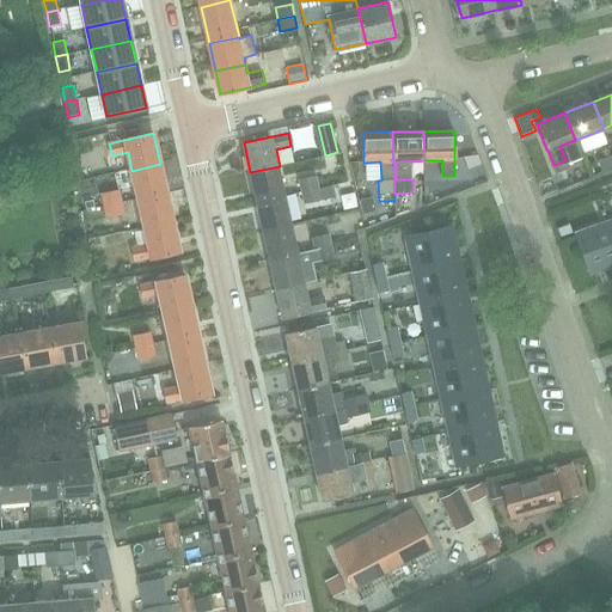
[(604,173),(611,170),(611,154),(598,160),(604,173)]
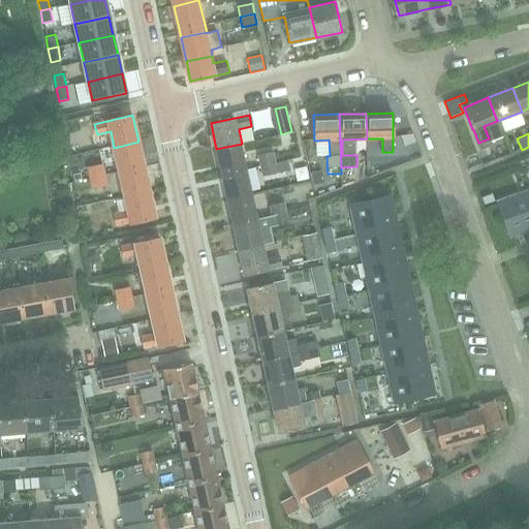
[(114,148),(119,172),(144,166),(138,142),(114,148)]
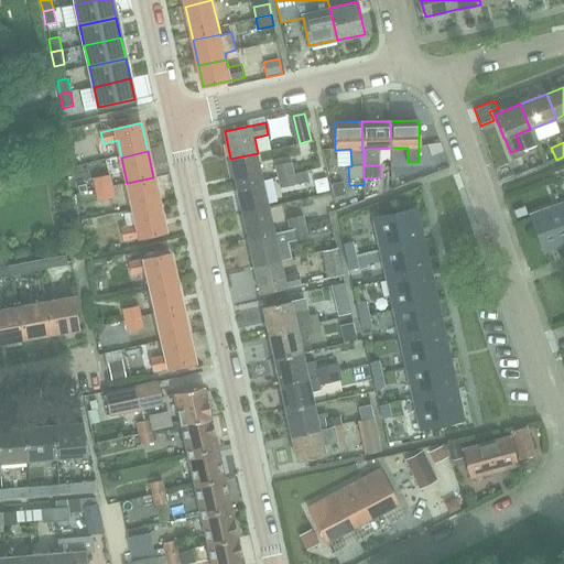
[(230,159),(237,188),(264,182),(258,153),(230,159)]
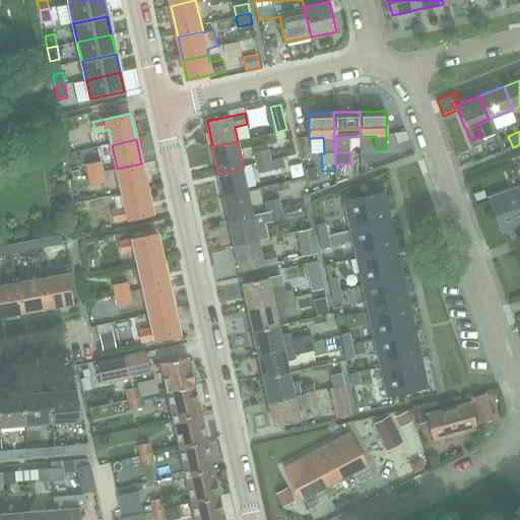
[(269,149),(254,152),(256,164),(272,159),(269,149)]
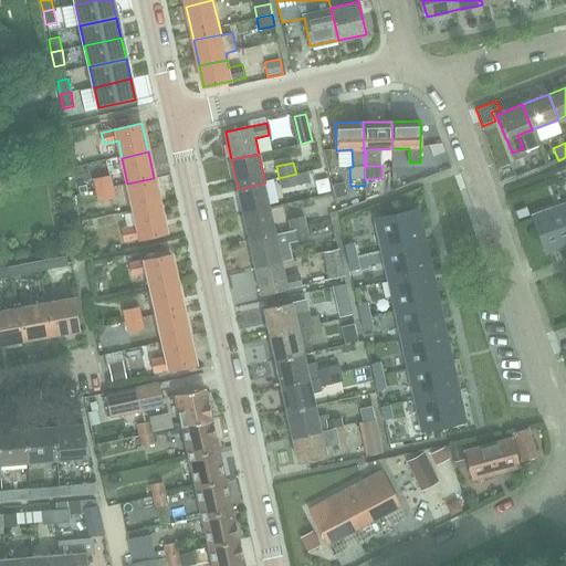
[(308,171),(296,174),(299,185),(312,181),(308,171)]
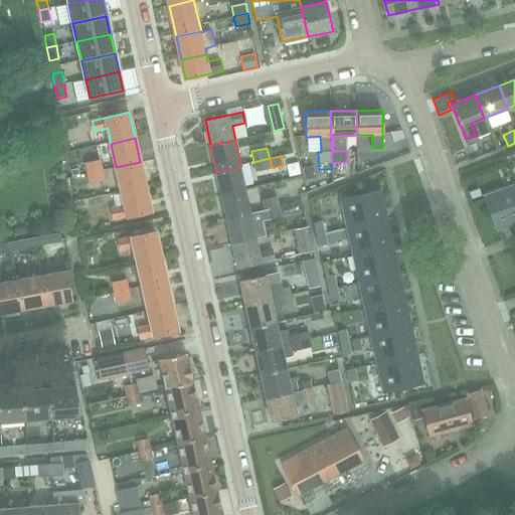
[(270,158),(253,162),(256,172),(272,168),(270,158)]
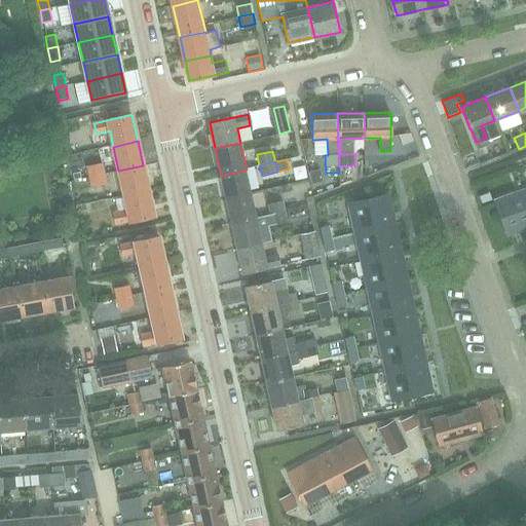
[(86,166),(88,177),(105,174),(103,162),(86,166)]
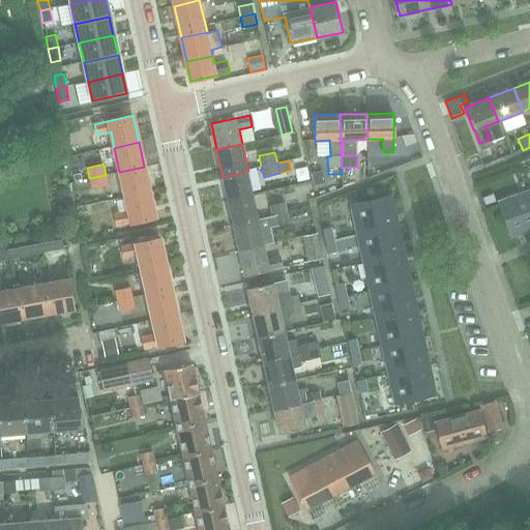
[(119,172),(125,198),(150,192),(144,167),(119,172)]
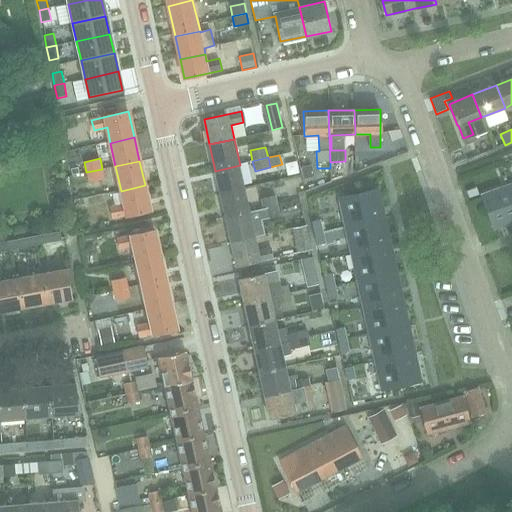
[(215,171),(220,194),(245,189),(240,165),(215,171)]
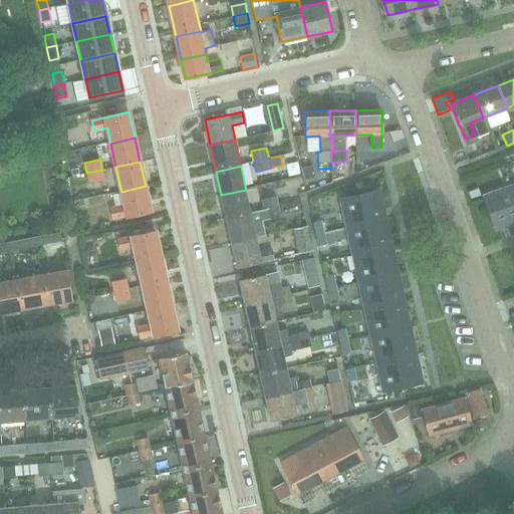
[(311,166),(300,169),(303,181),(314,178),(311,166)]
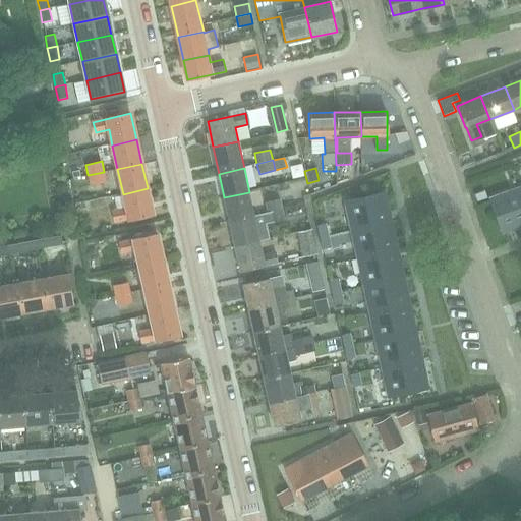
[(88,175),(91,186),(106,183),(104,172),(88,175)]
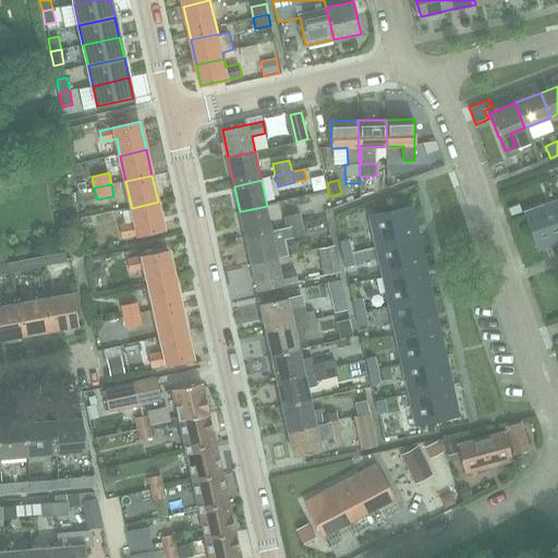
[(538,250),(557,242),(557,201),(524,213),(538,250)]
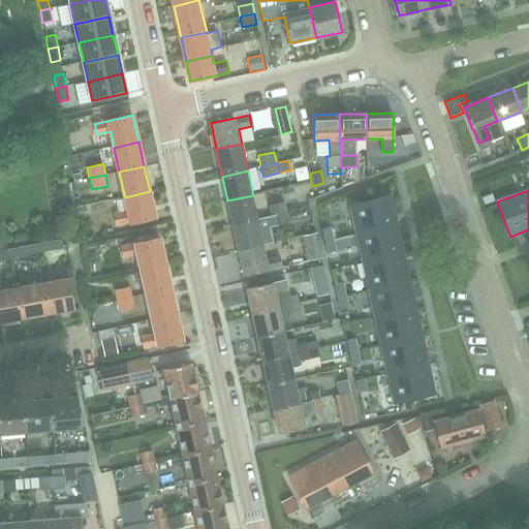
[(131,223),(155,217),(150,191),(125,197),(128,212),(115,215),(117,225),(130,222),(131,223)]
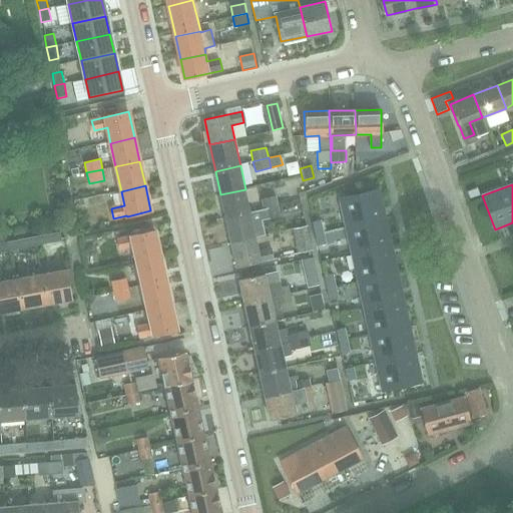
[(469,190),(468,191),(470,198),(475,196),(478,195),(478,194),(476,189),(476,188),(469,190)]
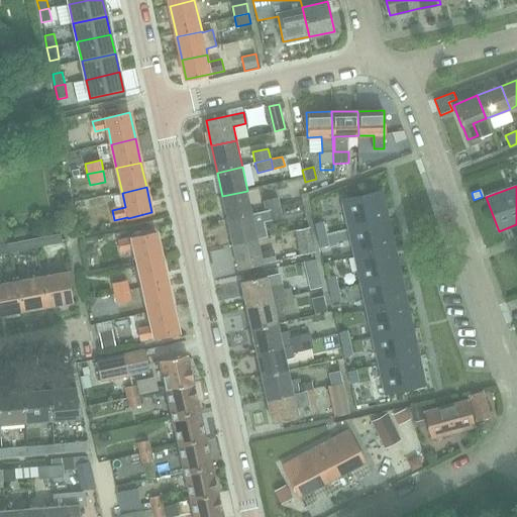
[(222,196),(228,219),(252,214),(247,191),(222,196)]
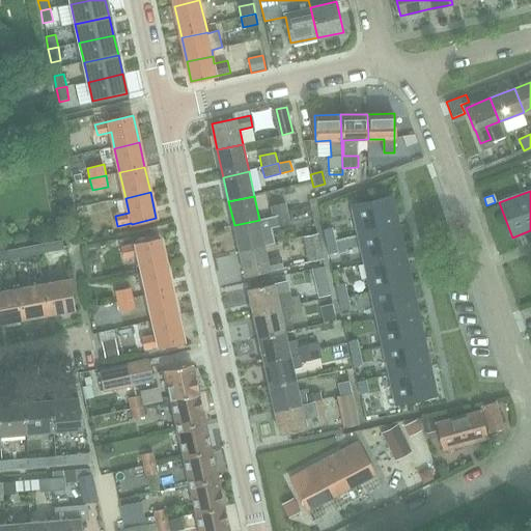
[(392,197),(353,206),(359,234),(398,225),(392,197)]
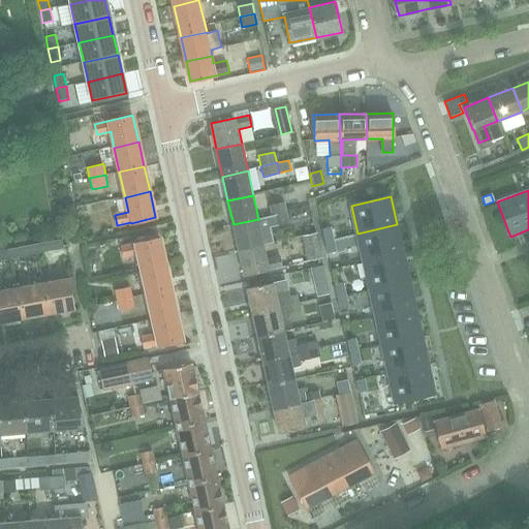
[(272,216),(287,213),(287,212),(302,209),(300,198),(270,205),(272,216)]
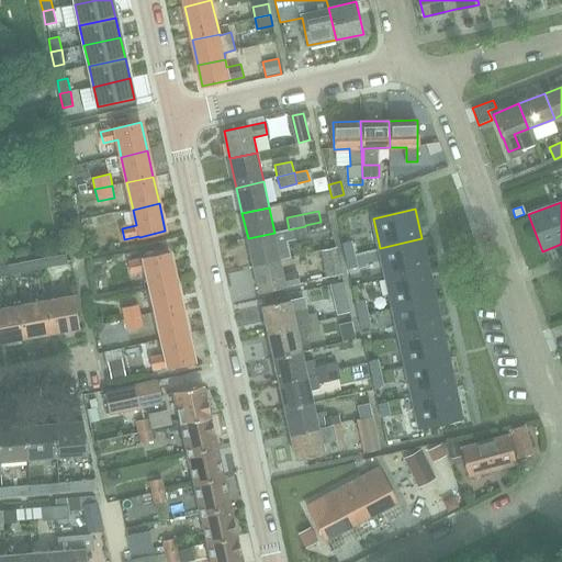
[(254,266),(281,260),(291,258),(288,240),(307,236),(305,226),(289,229),(274,233),(248,238),(254,266)]
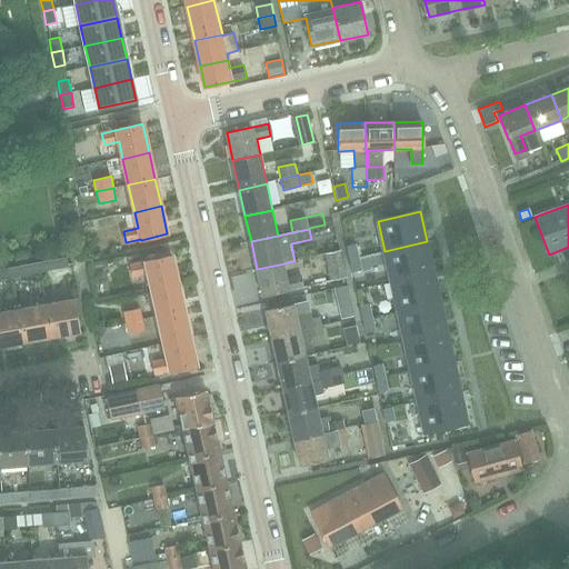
[(427,241),(385,251),(391,281),(433,272),(427,241)]
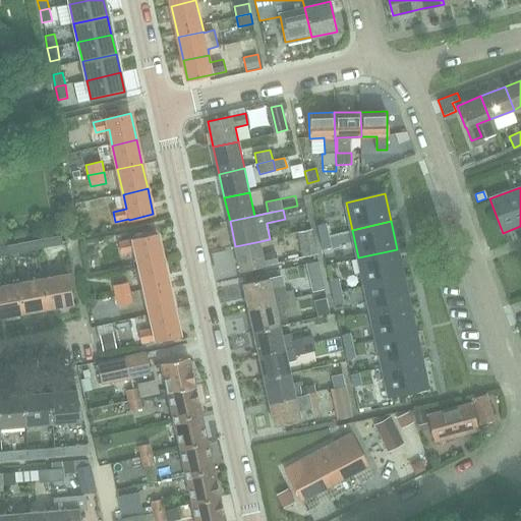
[(316,226),(319,238),(321,237),(329,235),(326,224),(317,226),(316,226)]
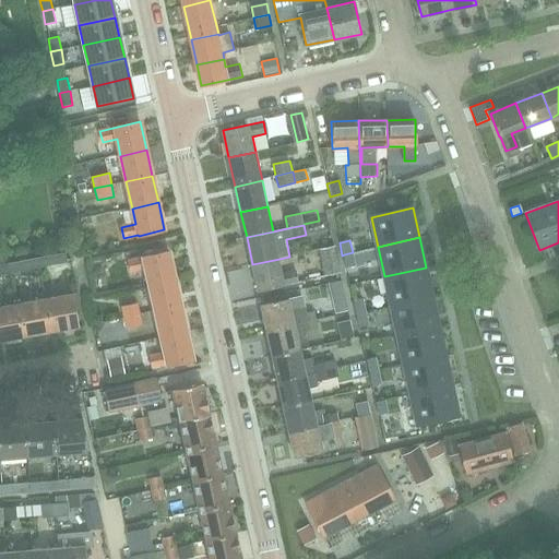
[(320,249),(325,275),(340,272),(334,246),(320,249)]
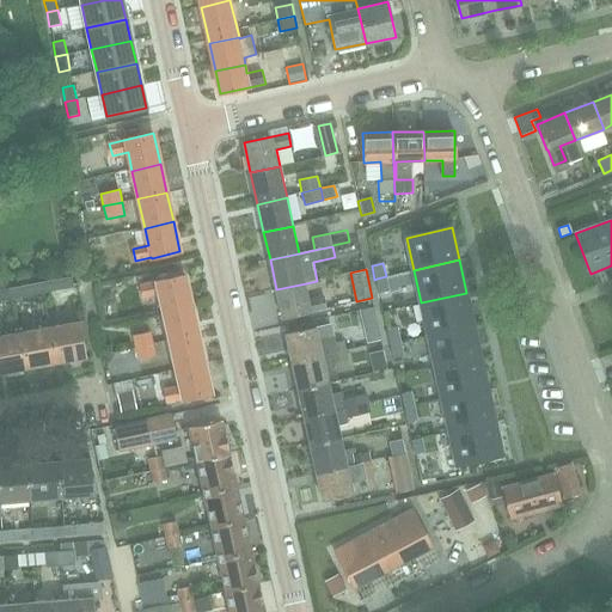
[(159,294),(163,311),(191,305),(185,275),(157,281),(155,282),(141,286),(144,298),(159,294)]
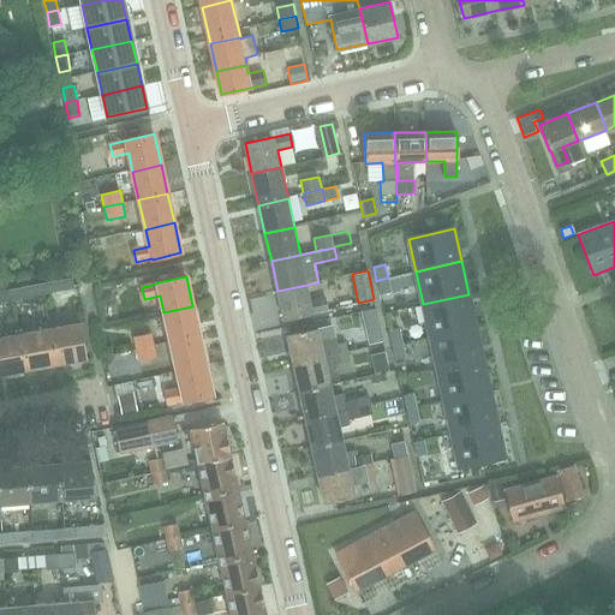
[(380,296),(381,296),(392,293),(388,278),(378,280),(376,281),(380,296)]
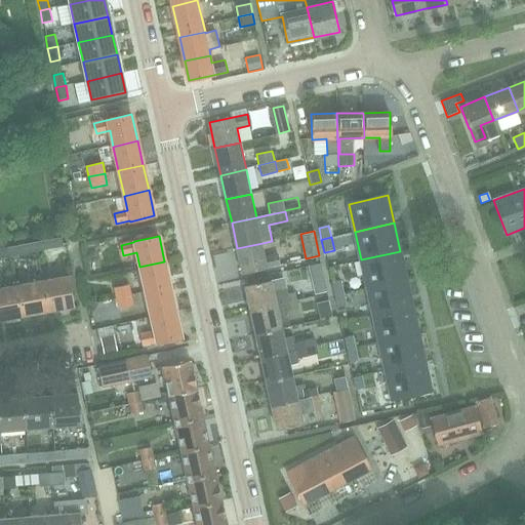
[(36,242),(38,250),(64,246),(62,238),(36,242)]
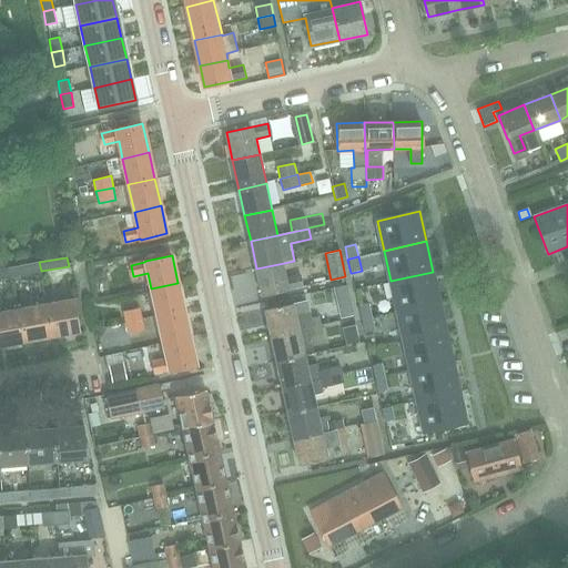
[(9,267),(11,277),(41,271),(39,262),(9,267)]
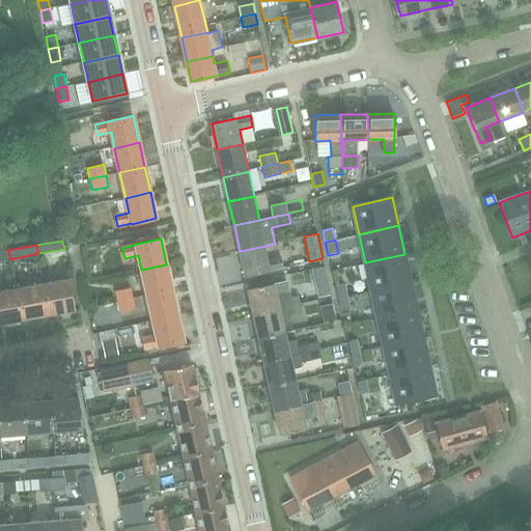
[(240,251),(245,277),(284,268),(281,256),(269,258),(266,246),(240,251)]
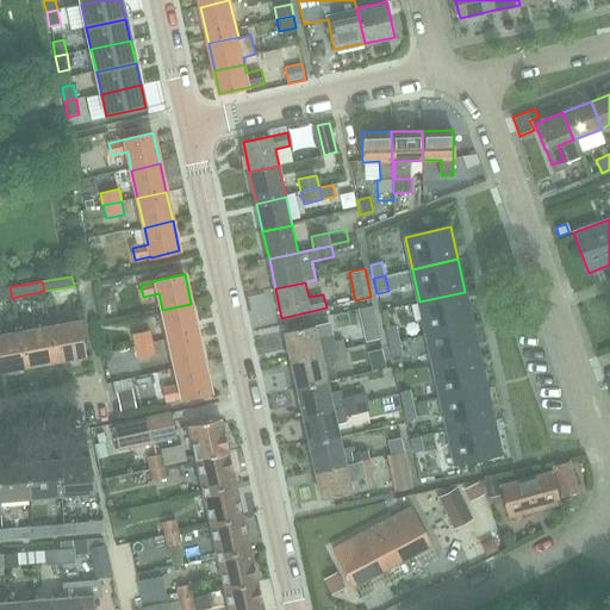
[(0,288),(0,299),(12,298),(10,287),(0,288)]
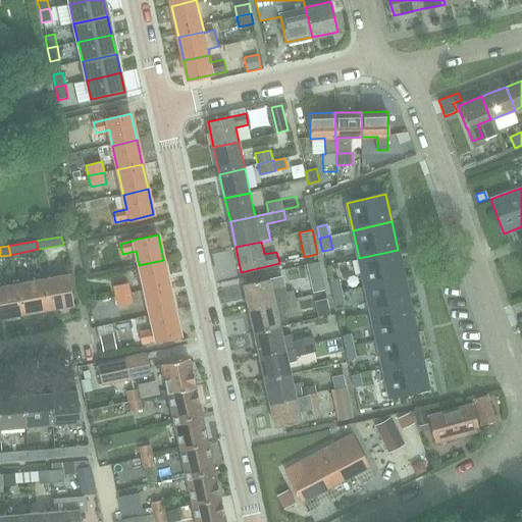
[(398,250),(359,258),(365,286),(404,277),(398,250)]
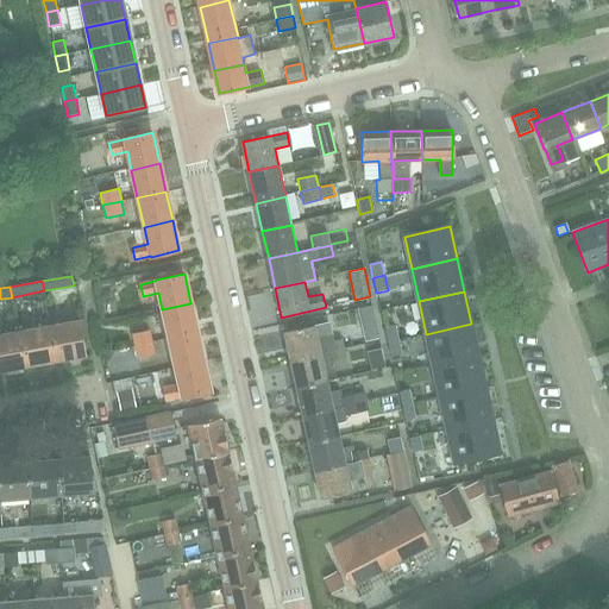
[(162,309),(169,339),(198,333),(190,303),(162,309)]
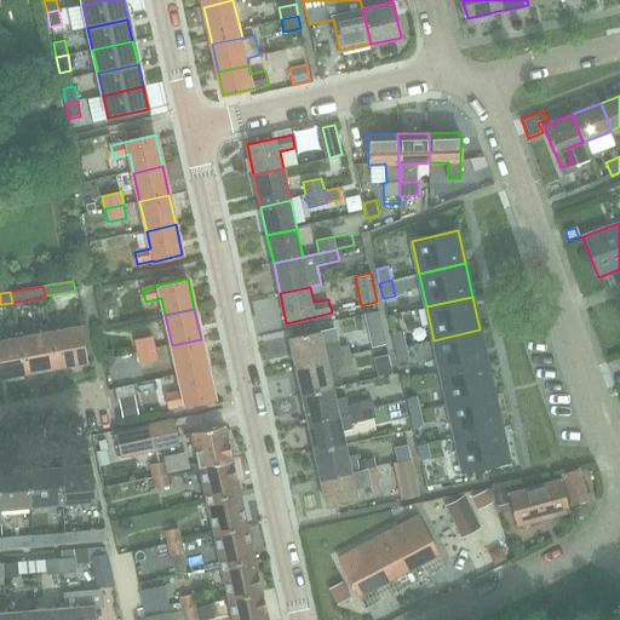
[(50,331),(56,367),(89,362),(81,325),(50,331)]
